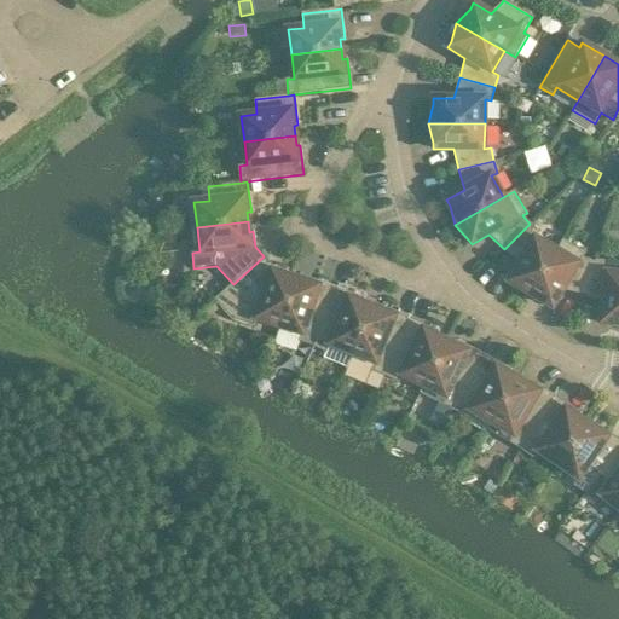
[(528,299),(556,250),(536,238),(539,233),(530,224),(504,249),(519,265),(509,282),(514,285),(528,299)]
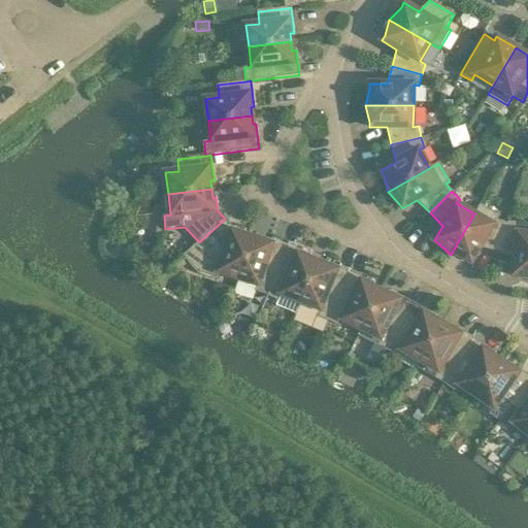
[(480,204),(474,213),(451,255),(467,260),(471,262),(481,248),(497,253),(507,223),(496,220),(499,216),(480,204)]
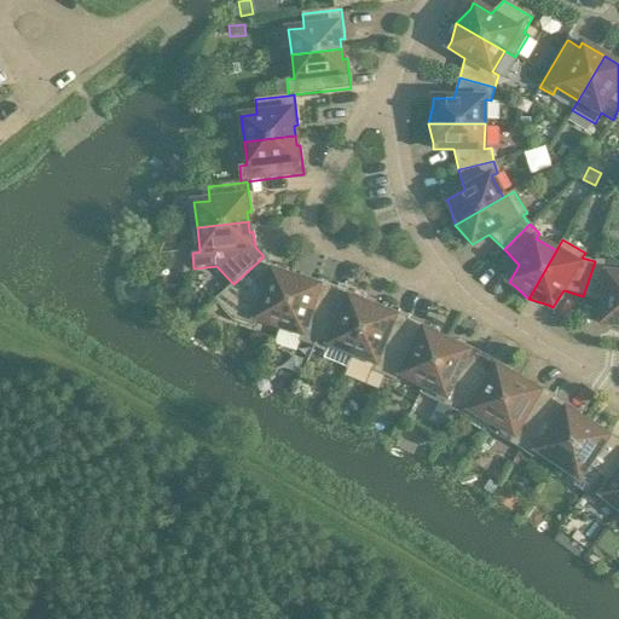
[(264,256),(233,284),(214,300),(231,319),(254,327),(256,319),(279,327),(295,278),(285,276),(288,271),(272,266),(264,256)]
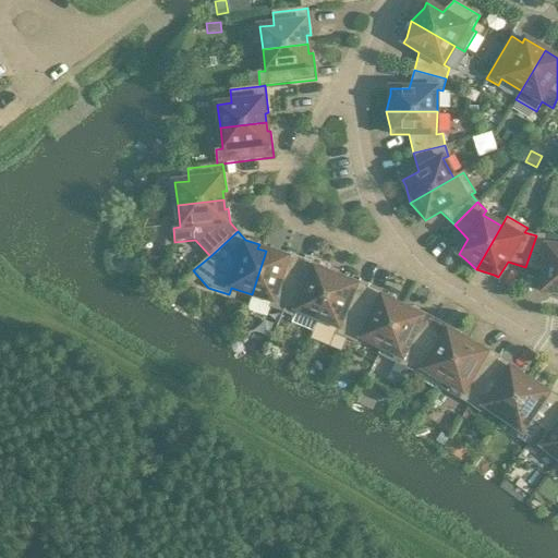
[(547,292),(557,296),(557,235),(536,233),(536,235),(525,267),(543,274),(542,292),(547,292)]
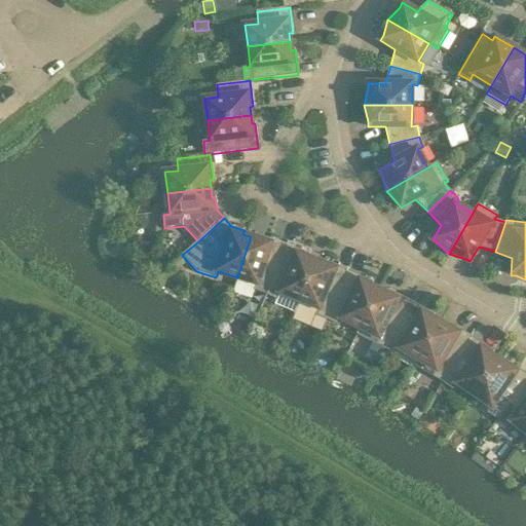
[(266,294),(273,275),(286,243),(260,235),(259,239),(251,236),(237,277),(257,285),(255,290),(266,294)]
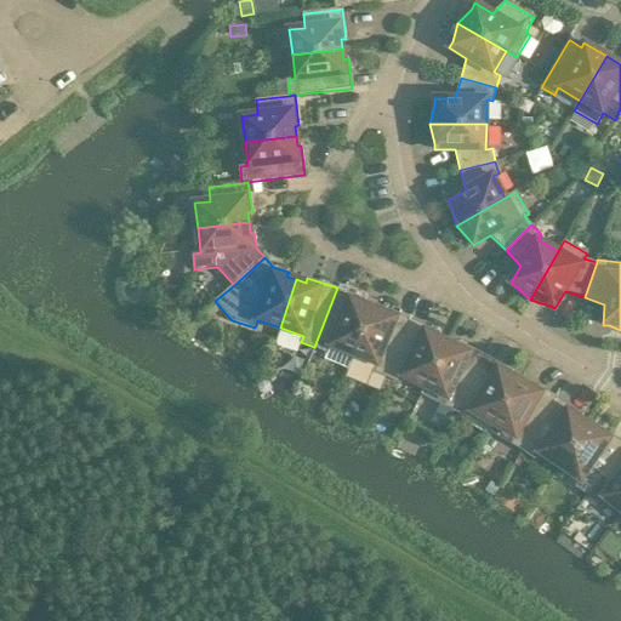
[(372,308),(364,305),(365,300),(337,288),(323,325),(314,347),(328,353),(331,346),(353,355),(372,308)]
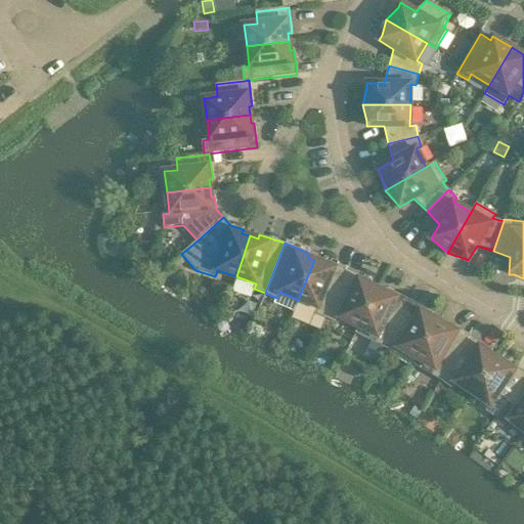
[(314,314),(326,318),(348,269),(323,260),(322,263),(314,260),(298,300),(317,307),(314,314)]
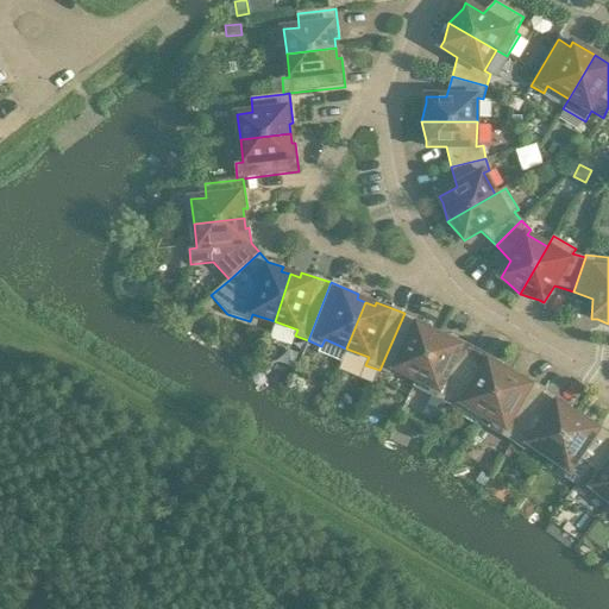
[(395,370),(416,380),(437,339),(439,336),(429,331),(432,327),(405,313),(380,370),(391,377),(395,370)]
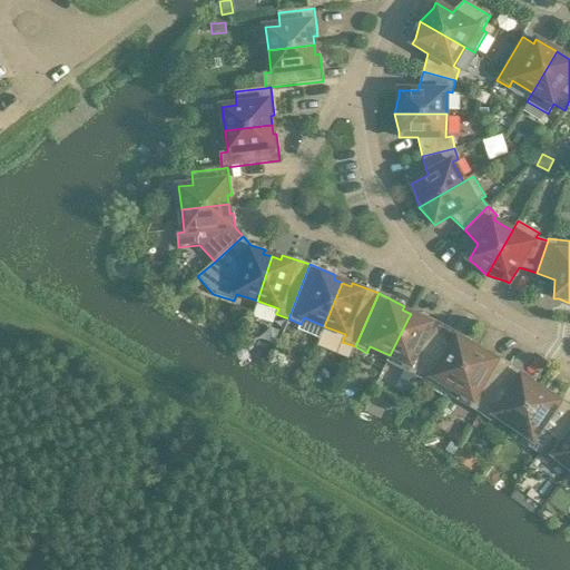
[(411,314),(409,317),(390,355),(410,365),(406,372),(418,377),(446,326),(421,314),(419,317),(411,314)]
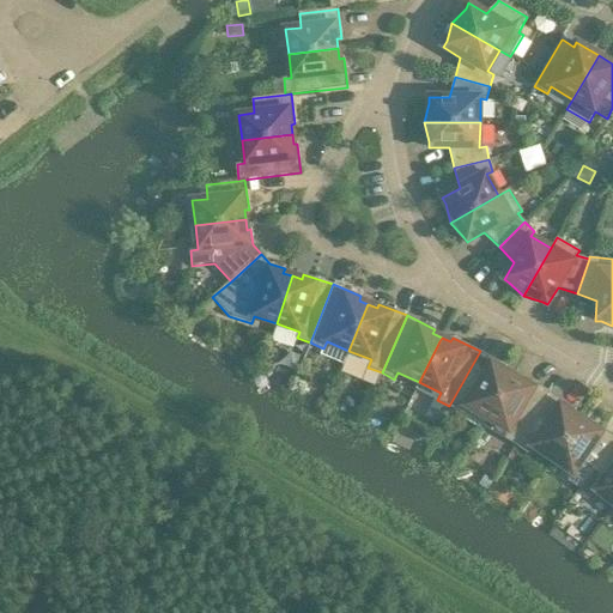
[(504,370),(507,366),(480,351),(449,406),(462,414),(467,407),(487,419),(513,376),(504,370)]
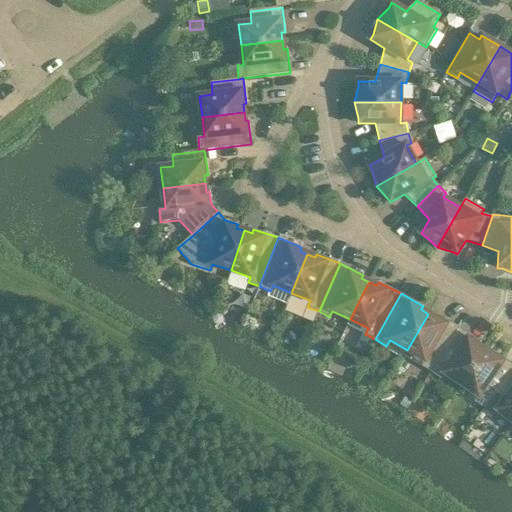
[(431,372),(459,328),(437,315),(435,318),(428,314),(407,350),(424,360),(421,366),(431,372)]
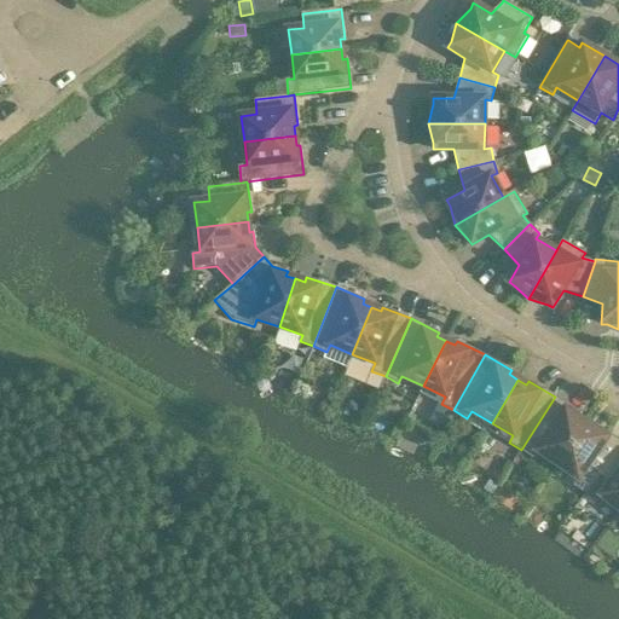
[(294,399),(295,397),(298,389),(288,386),(284,393),(283,395),(294,399)]
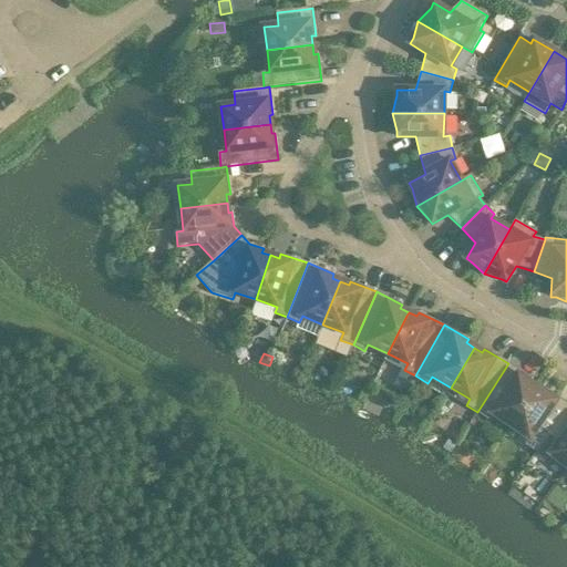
[(537,388),(529,382),(532,379),(508,363),(477,412),(488,420),(493,413),(511,426),(537,388)]
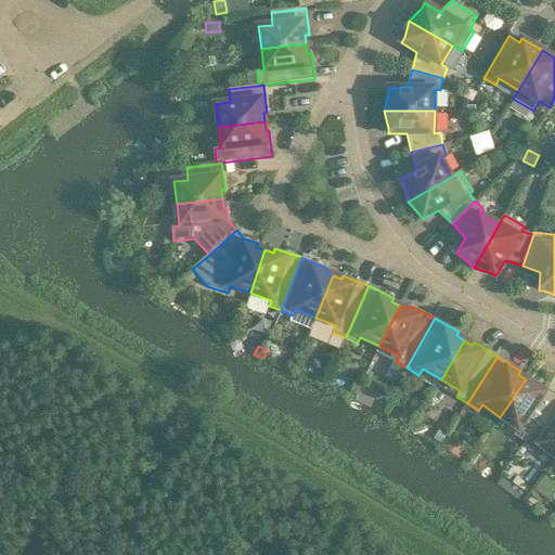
[(302,370),(306,363),(307,361),(299,358),(298,360),(295,368),(302,370)]
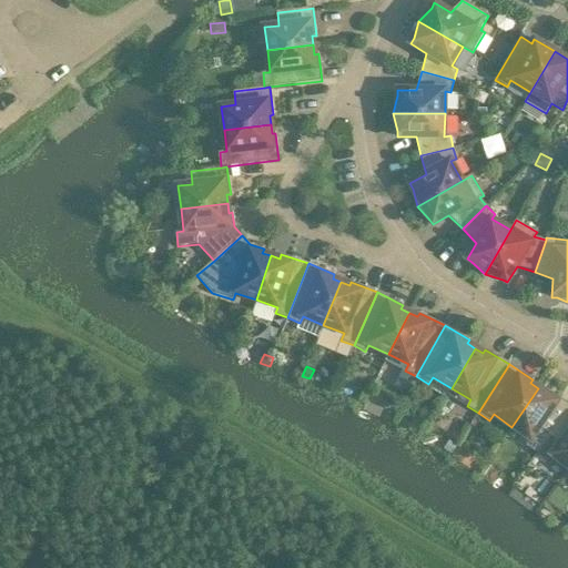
[(538,388),(511,427),(530,439),(526,445),(537,453),(550,435),(567,411),(567,403),(548,389),(546,393),(538,388)]
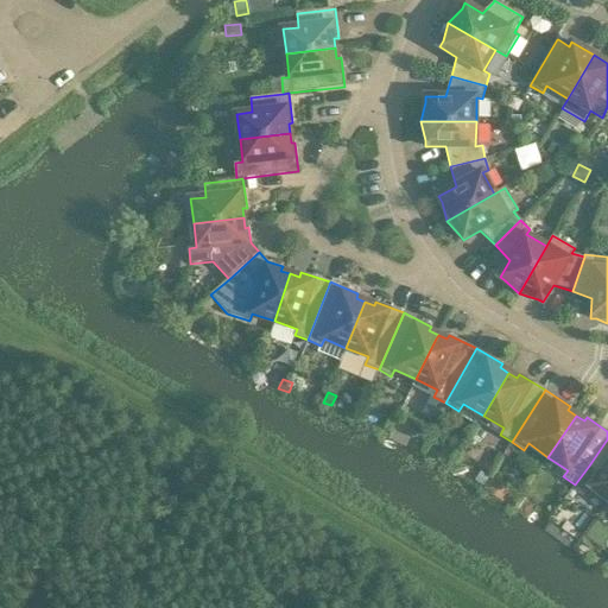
[(607,439),(589,466),(600,474),(589,487),(607,501),(607,439)]
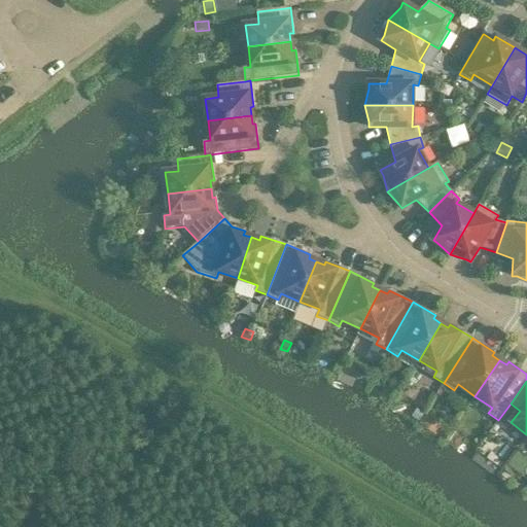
[(416,409),(412,417),(419,421),(424,413),(416,409)]
